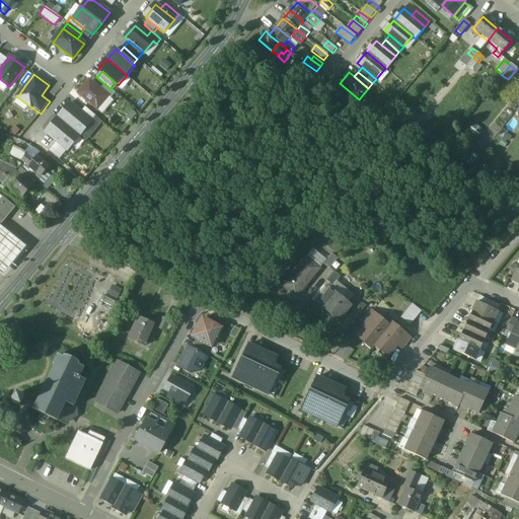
[(107,96),(89,80),(78,93),(96,108),(107,96)]
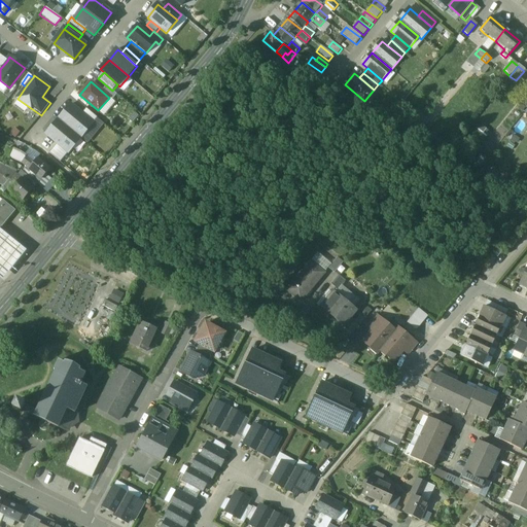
[(71,105),(59,119),(81,138),(94,124),(82,114),(71,105)]
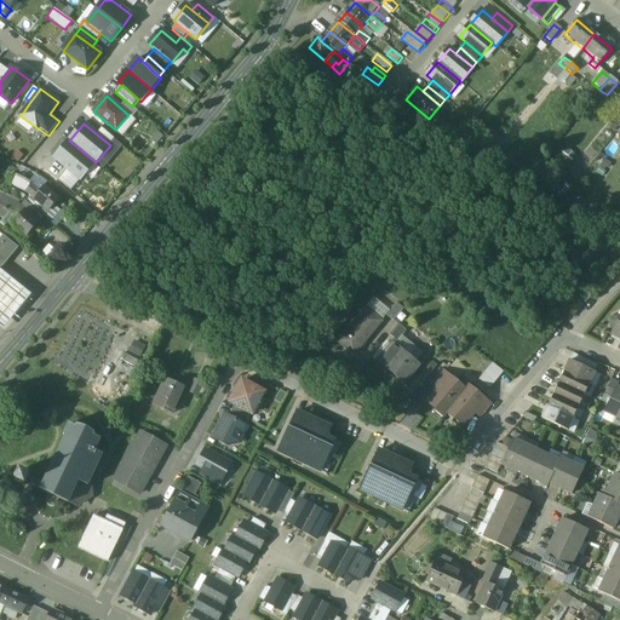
[(97,135),(110,145),(114,139),(102,128),(97,135)]
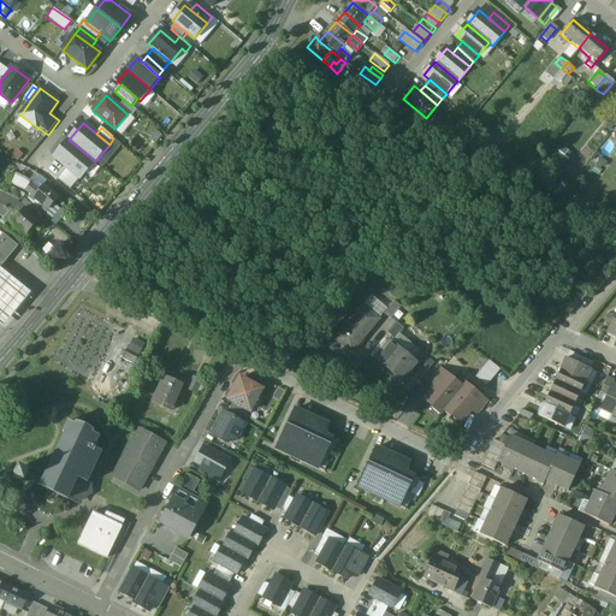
[(69,140),(54,158),(67,169),(80,179),(95,161),(69,140)]
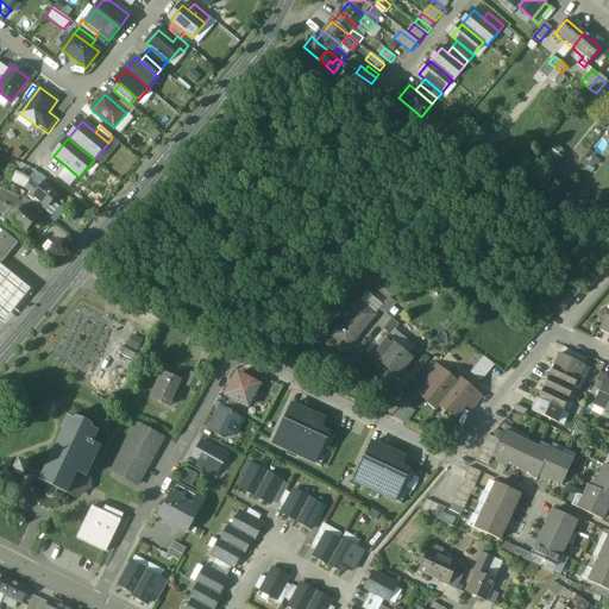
[(70,188),(79,177),(67,167),(57,177),(70,188)]
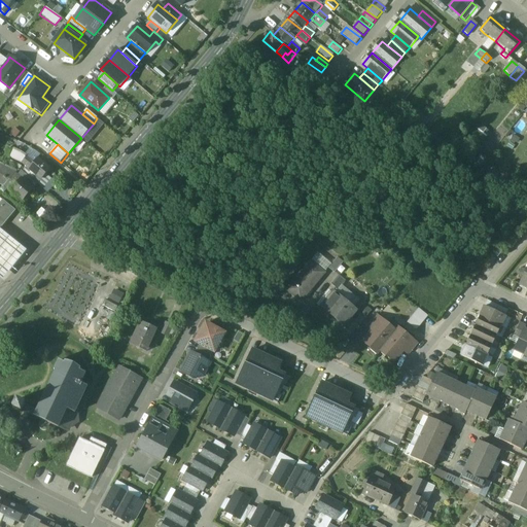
[(31,160),(27,156),(22,163),(26,167),(28,169),(33,164),(30,162),(31,160)]
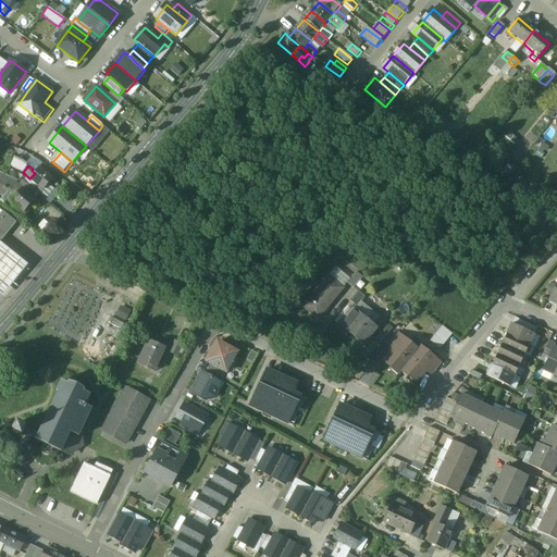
[(52,180),(39,168),(35,173),(29,178),(44,190),(52,180)]
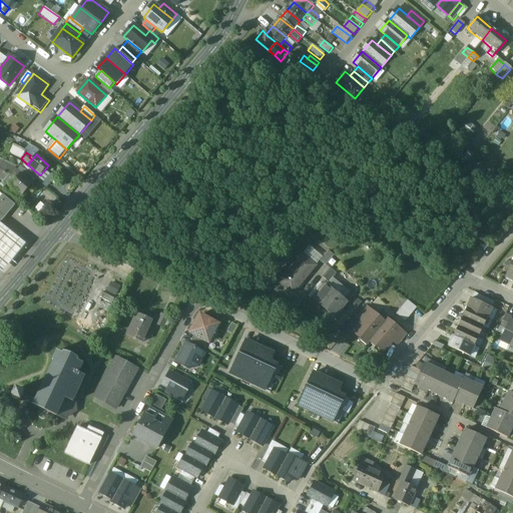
[(14,168),(0,161),(0,177),(3,179),(10,185),(20,173),(14,168)]
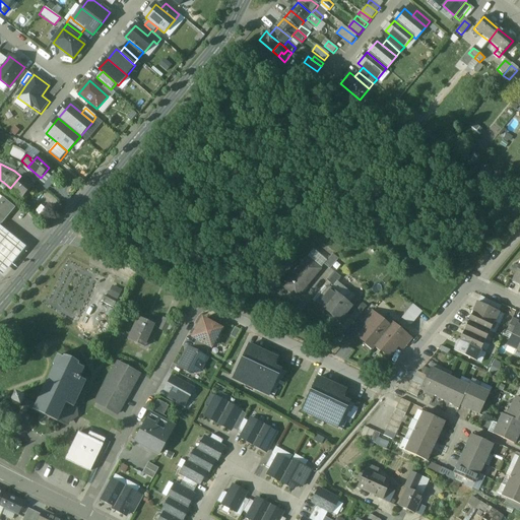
[(27,167),(25,165),(22,170),(28,175),(37,182),(41,178),(27,167)]
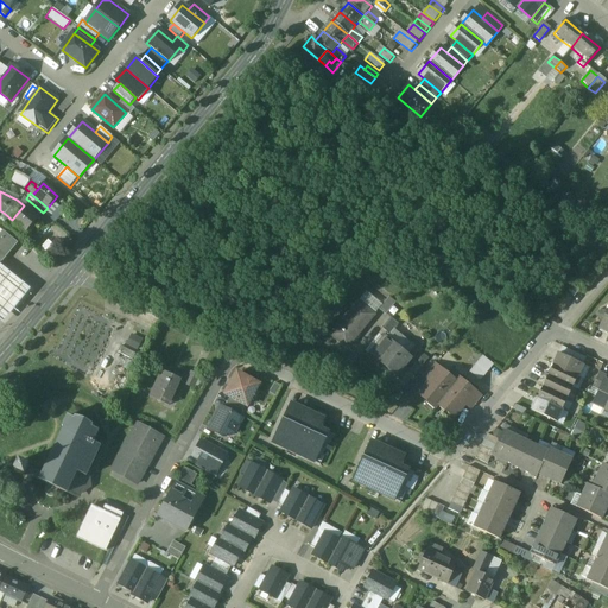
[(33,204),(29,210),(38,219),(43,213),(33,204)]
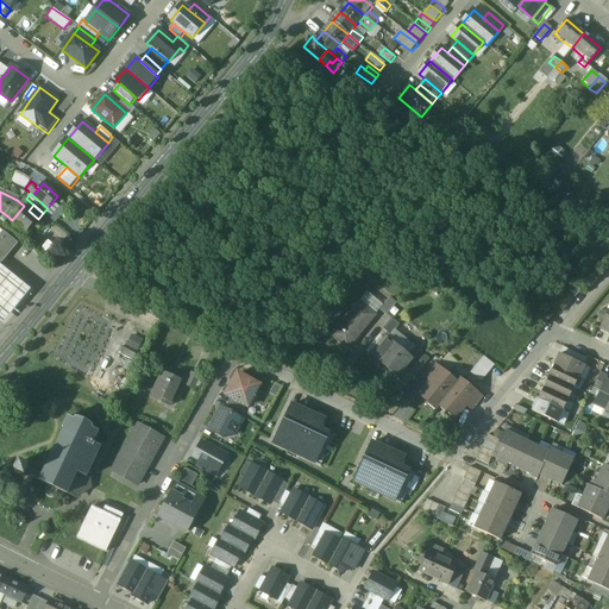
[(24,206),(12,220),(17,224),(14,227),(17,230),(19,226),(26,233),(38,219),(29,211),(24,206)]
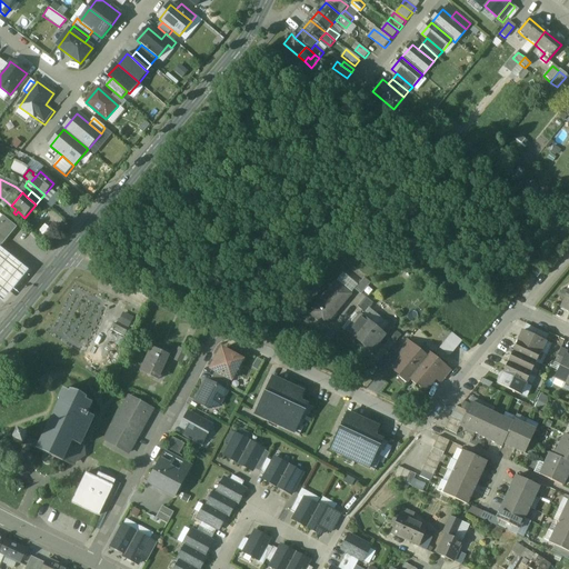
[(0,239),(3,242),(16,228),(3,217),(0,220),(0,239)]
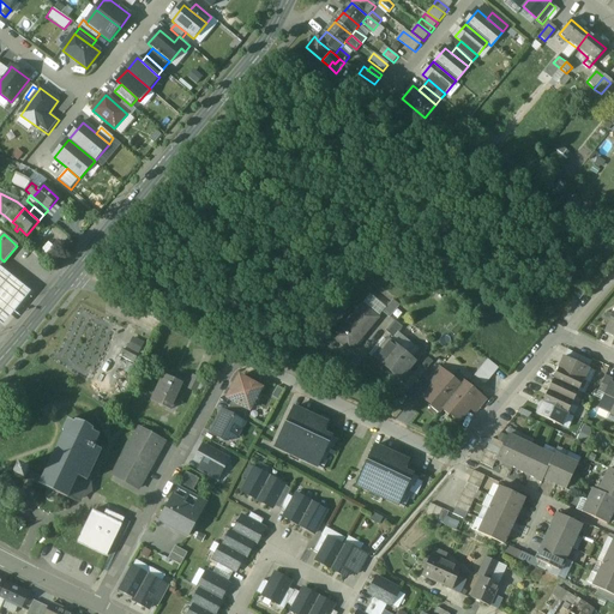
[(42,250),(47,254),(55,246),(50,241),(42,250)]
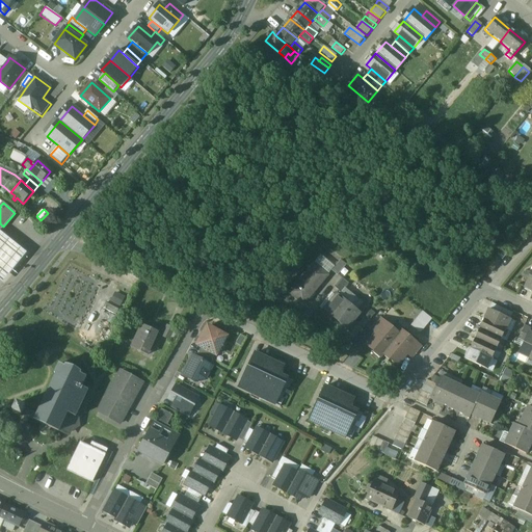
[(0,280),(2,282),(26,254),(12,242),(0,232),(0,280)]
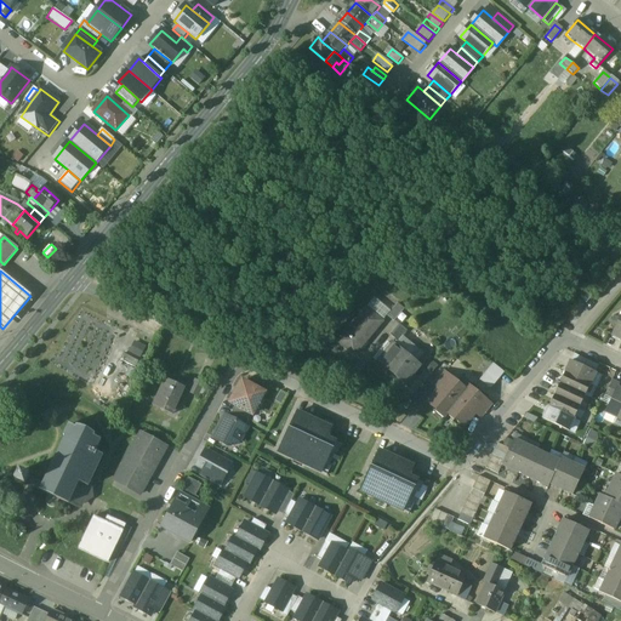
[(592,296),(587,292),(582,298),(587,303),(592,296)]
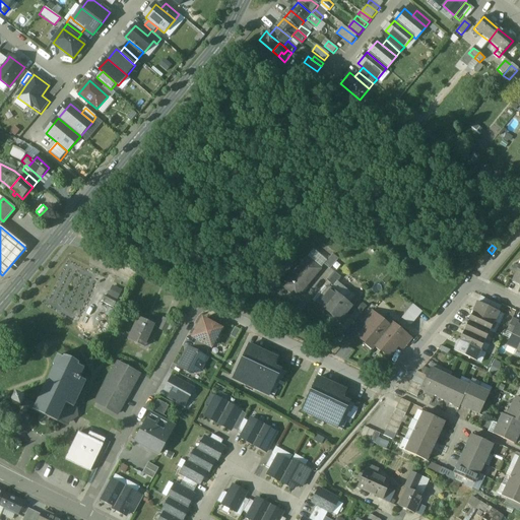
[(489,256),(484,253),(477,262),(481,265),(489,256)]
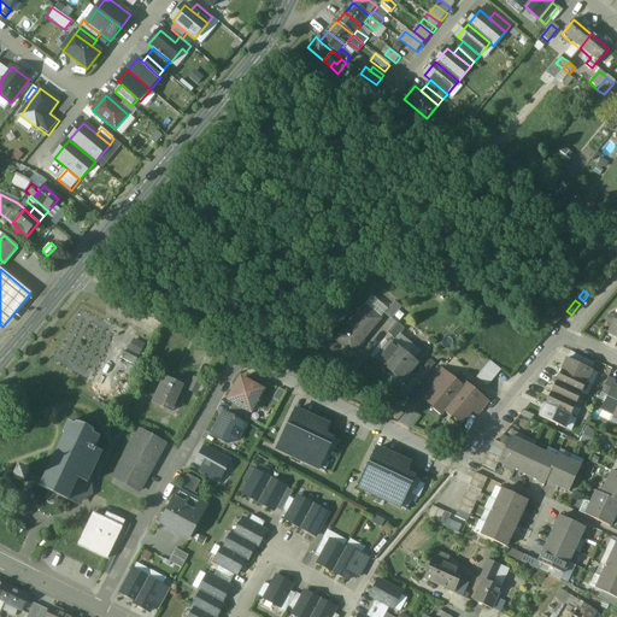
[(395,301),(385,313),(392,319),(401,307),(395,301)]
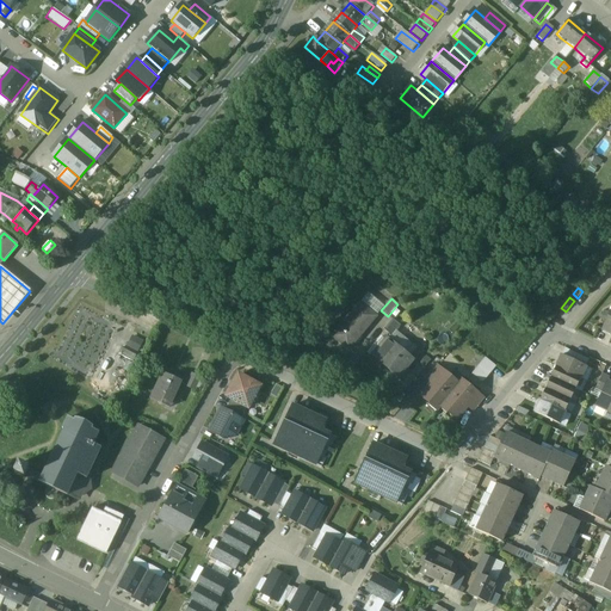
[(360,303),(332,337),(349,350),(370,325),(363,319),(370,312),(360,303)]
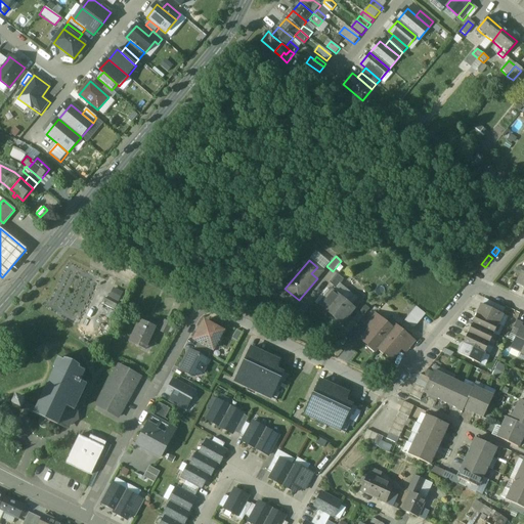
[(343,280),(336,274),(329,282),(336,289),(343,280)]
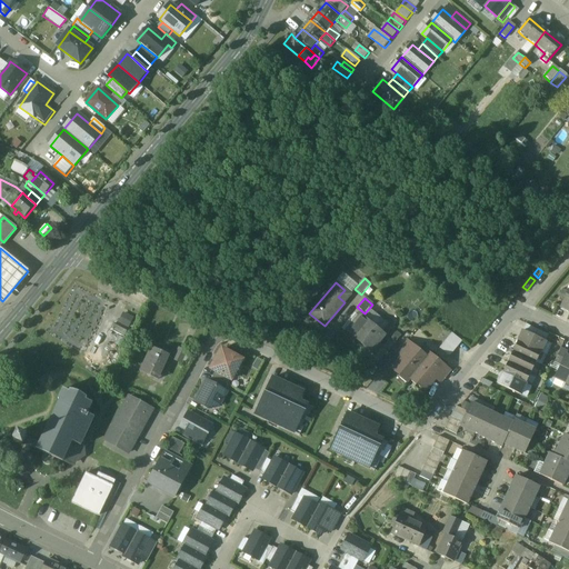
[(117,322),(130,327),(133,316),(121,311),(117,322)]
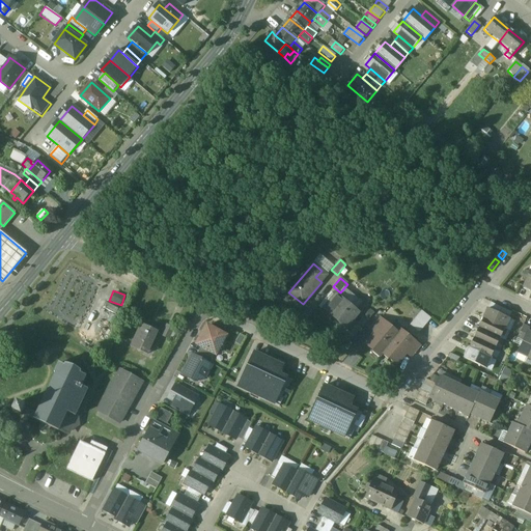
[(359,312),(337,295),(328,305),(327,304),(316,316),(326,324),(331,317),(345,329),(359,312)]
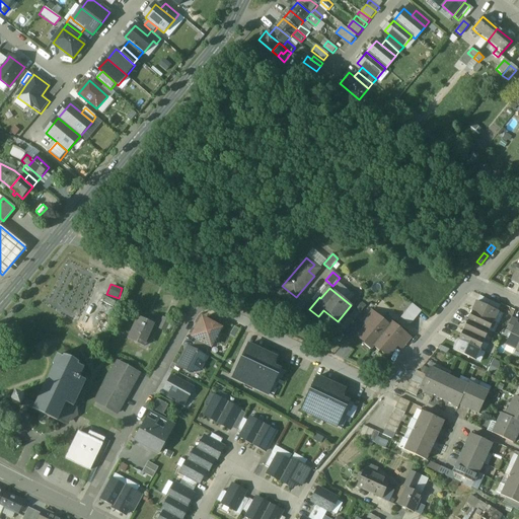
[(500,305),(479,296),(477,302),(497,311),(500,305)]
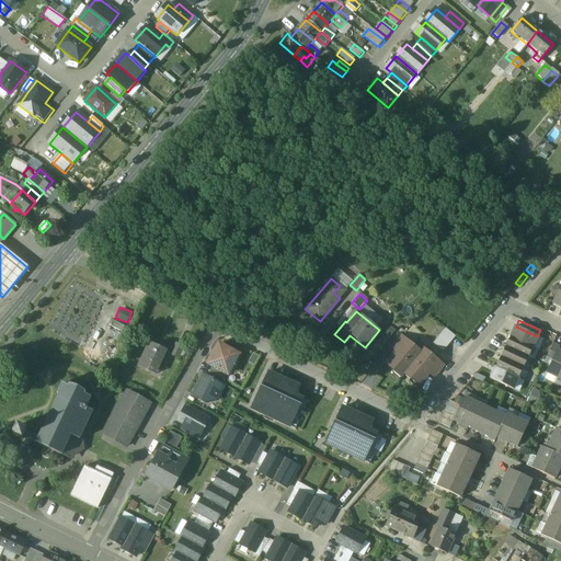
[(516,327),(511,336),(533,347),(538,336),(537,336),(516,327)]
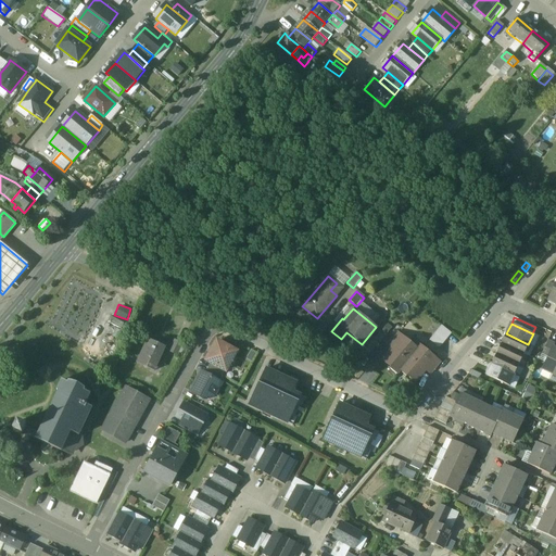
[(442,326),(430,340),(440,349),(452,333),(442,326)]
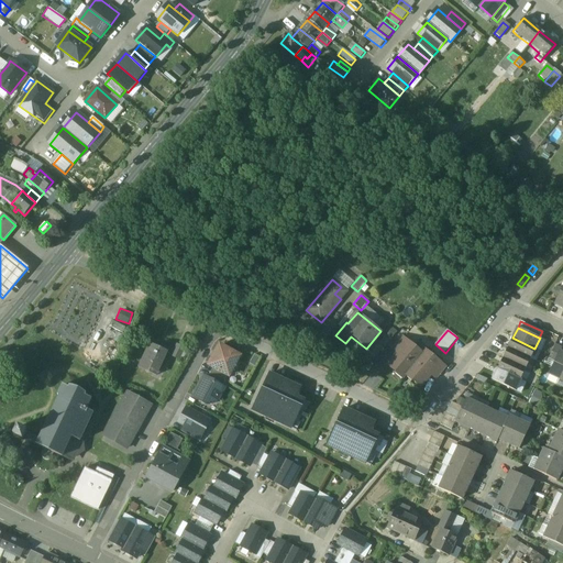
[(401,337),(393,348),(398,353),(407,342),(401,337)]
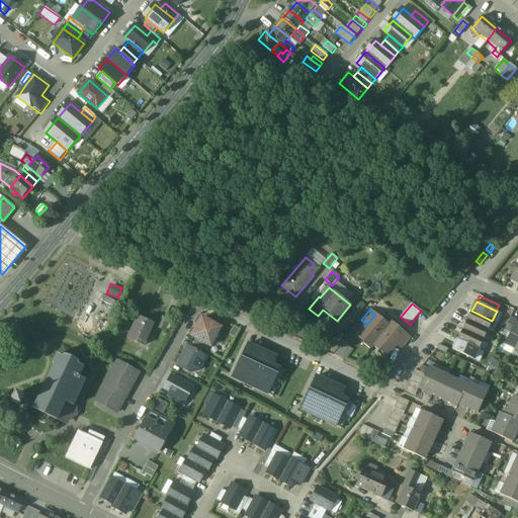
[(492,321),(471,311),(466,321),(488,330),(492,321)]
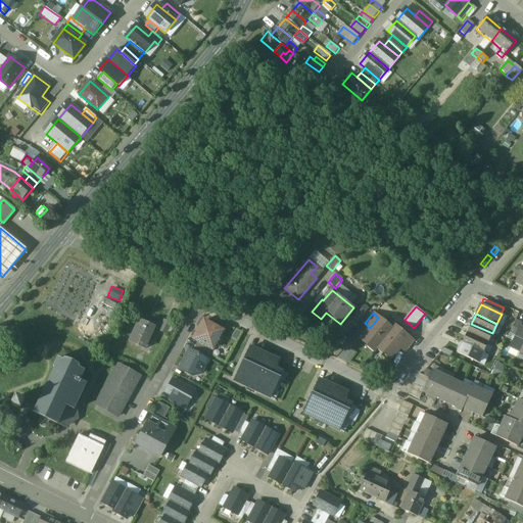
[(392,329),(379,318),(370,328),(361,339),(374,350),(377,347),(392,329)]
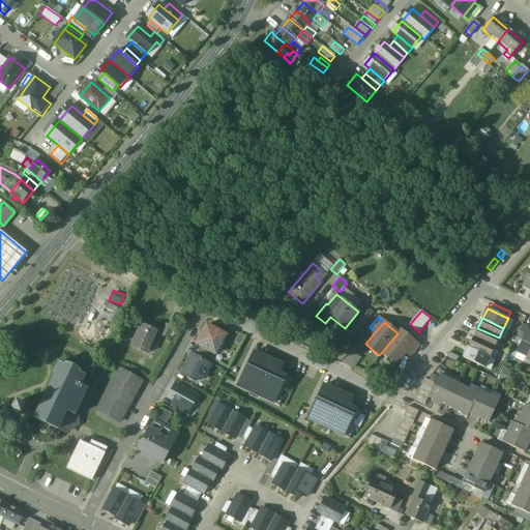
[(157,331),(142,324),(130,347),(143,353),(147,345),(150,347),(157,331)]
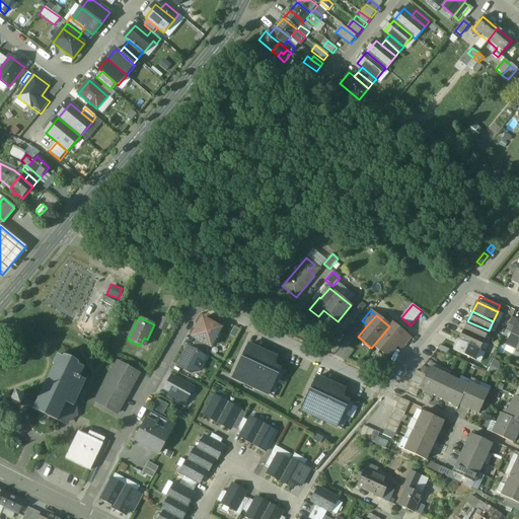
[(170,321),(163,318),(158,329),(165,332),(170,321)]
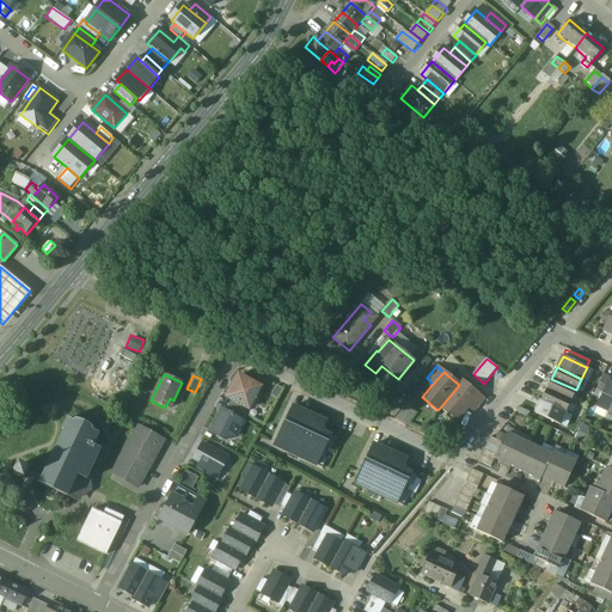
[(245,379),(239,377),(236,384),(234,384),(232,390),(227,397),(232,399),(248,408),(249,409),(252,403),(256,404),(261,396),(257,395),(261,387),(255,385),(245,379)]
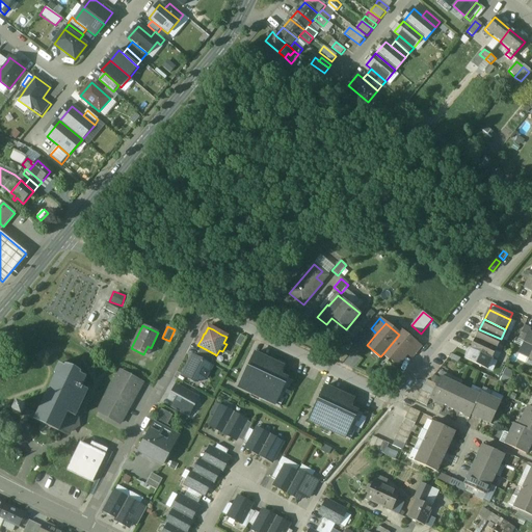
[(530,329),(524,327),(519,338),(524,341),(528,333),(529,333),(530,329)]
